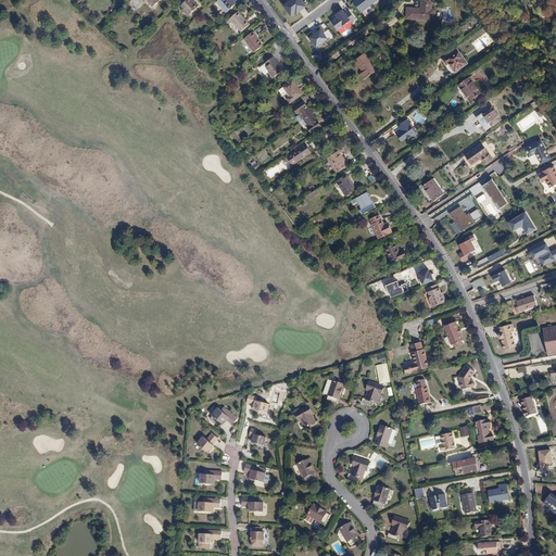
[(200,7),(194,0),(193,0),(185,0),(180,4),(180,5),(185,10),(190,15),(200,7)]
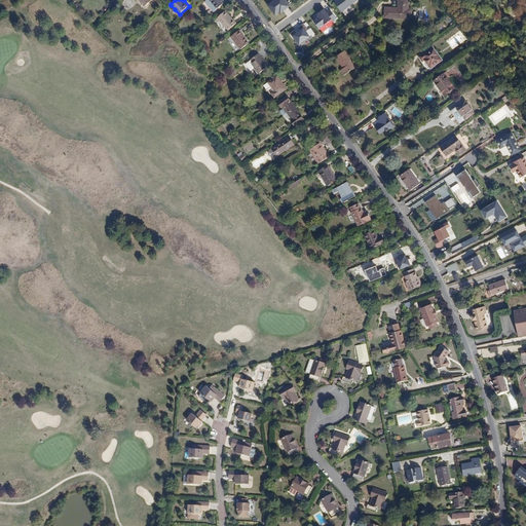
[(284,0),(273,0),(267,4),(275,16),(289,7),(284,0)]
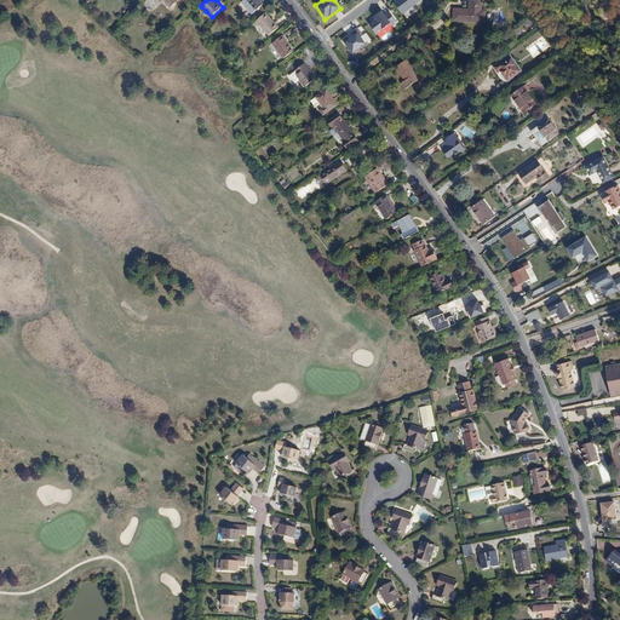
[(395,0),(392,3),(402,15),(420,1),(419,0),(395,0)]
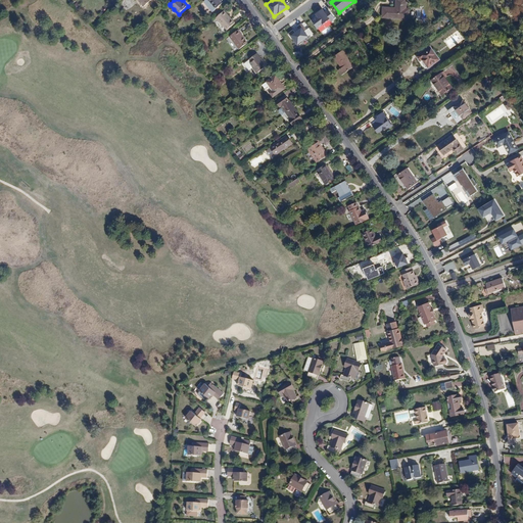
[(382,6),(381,18),(406,20),(406,13),(409,13),(410,8),(406,8),(406,0),(394,0),(394,7),(382,6)]
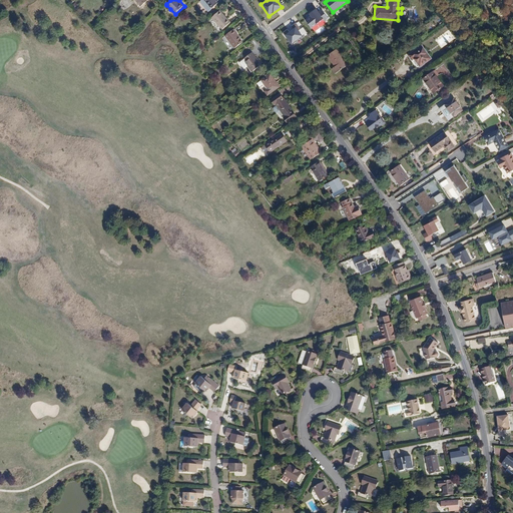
[(320,6),(316,9),(324,21),(328,18),(320,6)]
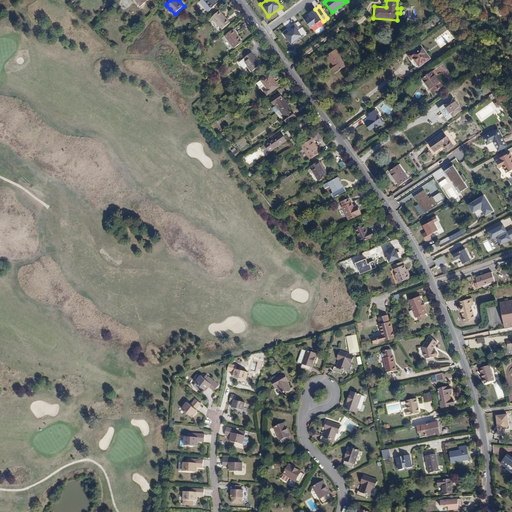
[(314,8),(302,17),(312,31),(325,23),(323,21),(315,9),(314,8)]
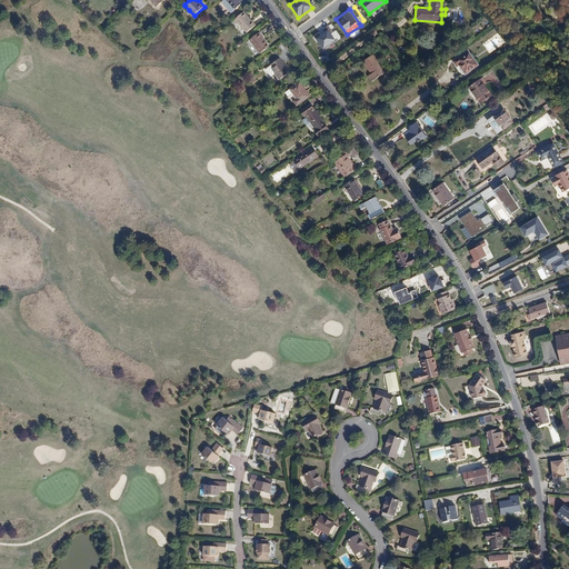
[(255,25),(248,18),(243,11),(236,18),(240,25),(246,32),(255,25)]
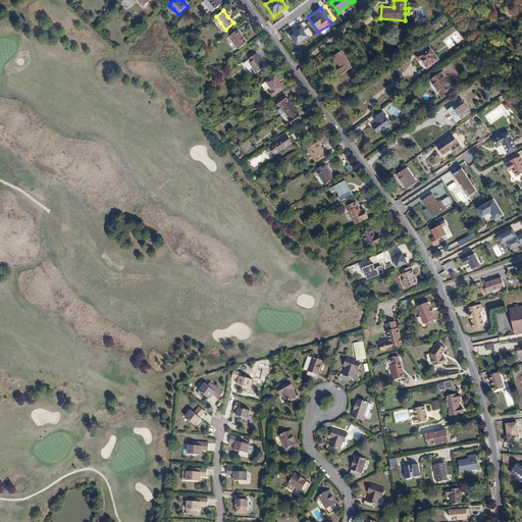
[(299,25),(288,34),(296,45),(307,37),(299,25)]
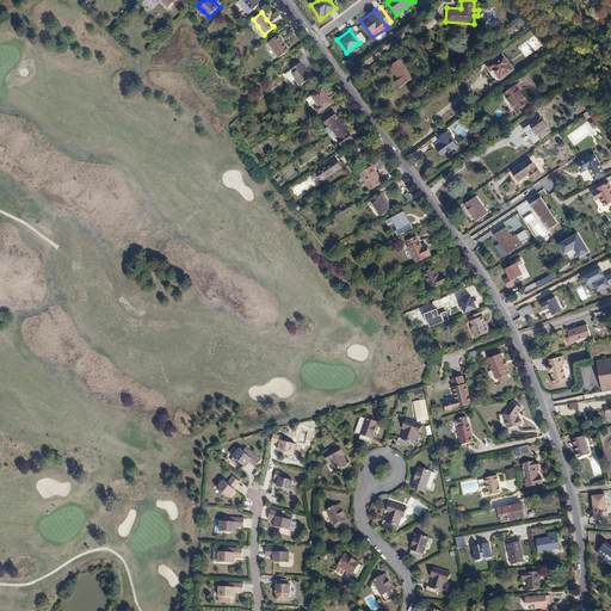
[(278,35),(269,42),(279,56),(288,49),(284,43),(282,43),(281,41),(282,39),(278,35)]
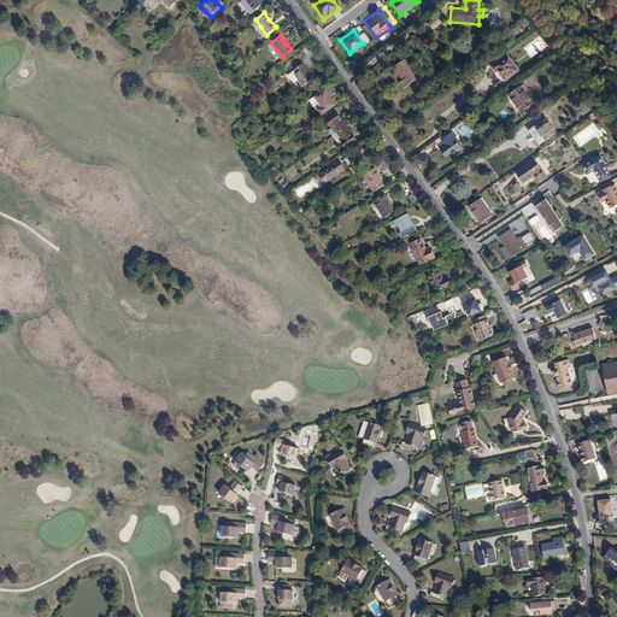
[(517,71),(506,57),(492,68),(494,72),(497,70),(504,80),(517,71)]
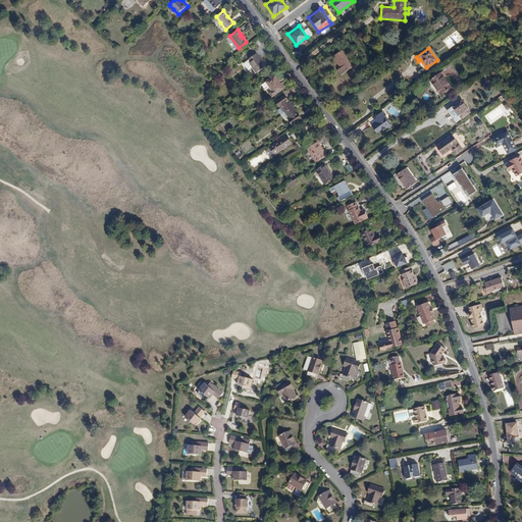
[(252,62),(259,57),(256,53),(249,58),(252,62)]
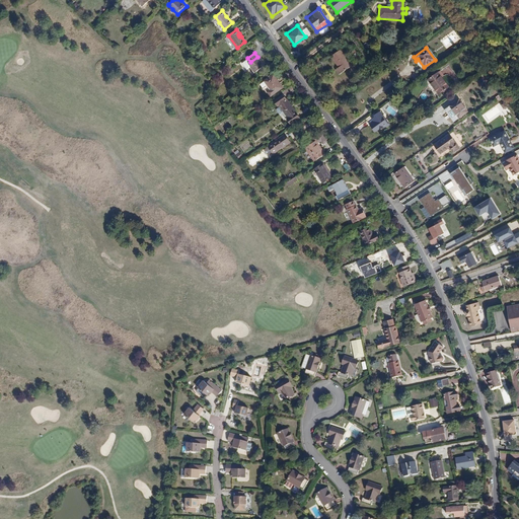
[(352,71),(340,55),(331,61),(339,72),(336,74),(341,79),(352,71)]
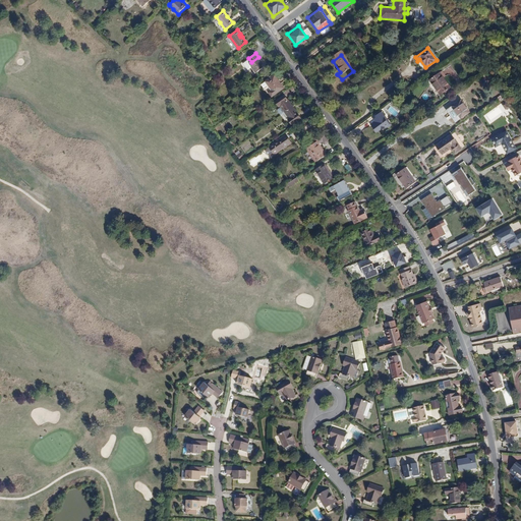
[(252,66),(256,72),(264,66),(259,61),(261,60),(258,57),(251,62),(250,63),(252,66)]
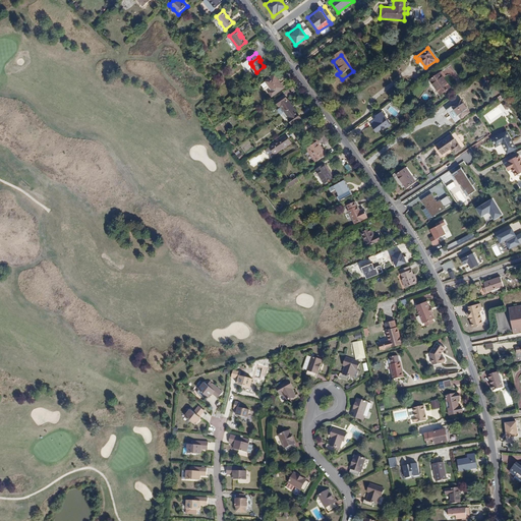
[(441,70),(428,79),(440,96),(452,87),(441,70)]
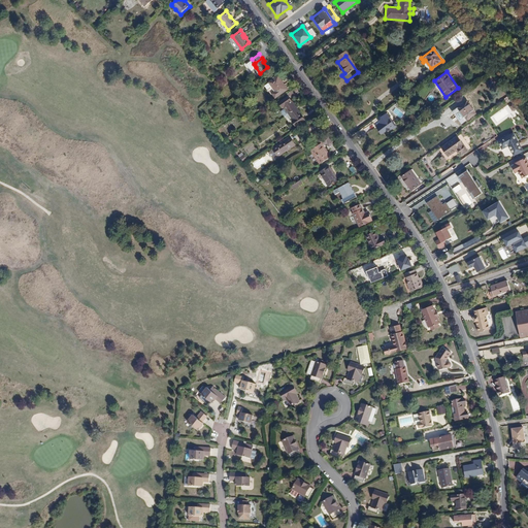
[(288,89),(277,75),(268,83),(274,91),(270,93),(274,99),(288,89)]
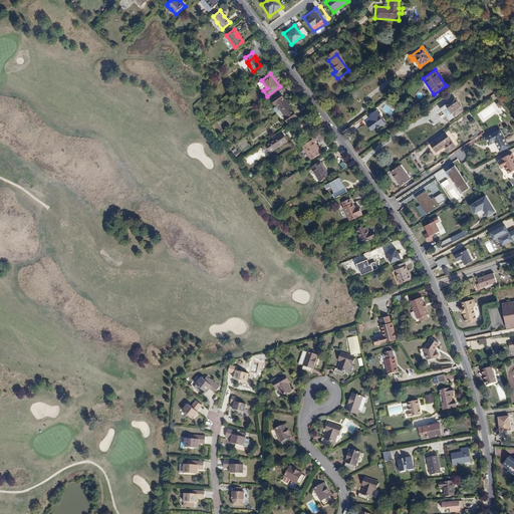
[(276,102),(281,109),(287,104),(280,93),(271,99),(274,104),(276,102)]
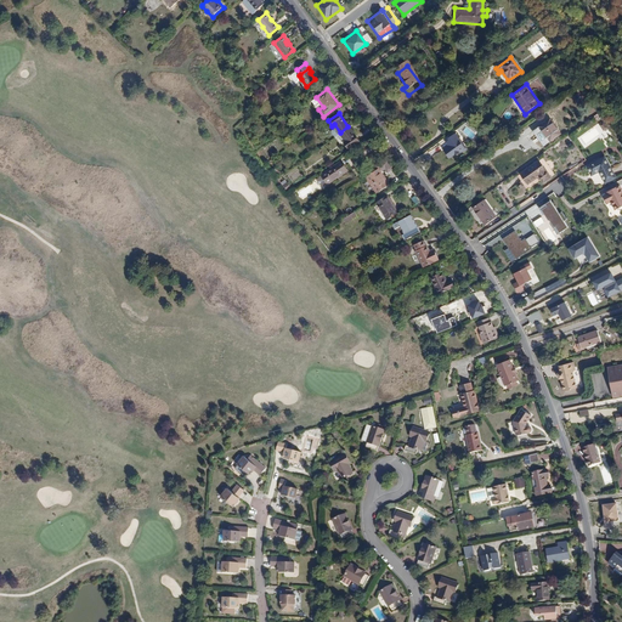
[(549,119),(538,128),(549,143),(561,135),(549,119)]
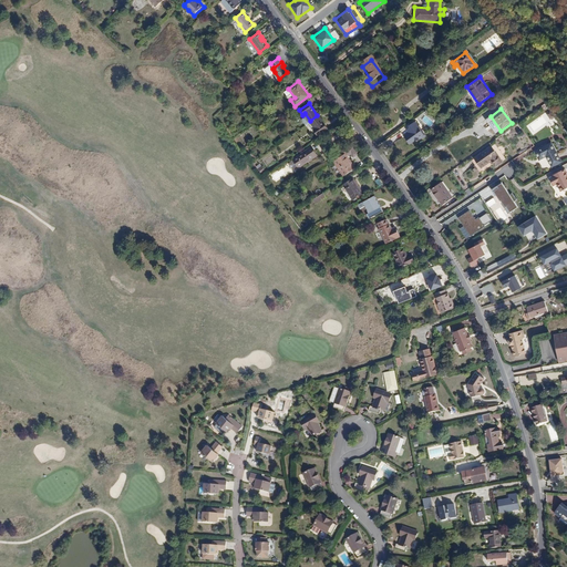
[(327,126),(317,115),(310,121),(316,127),(313,129),(317,133),(327,126)]
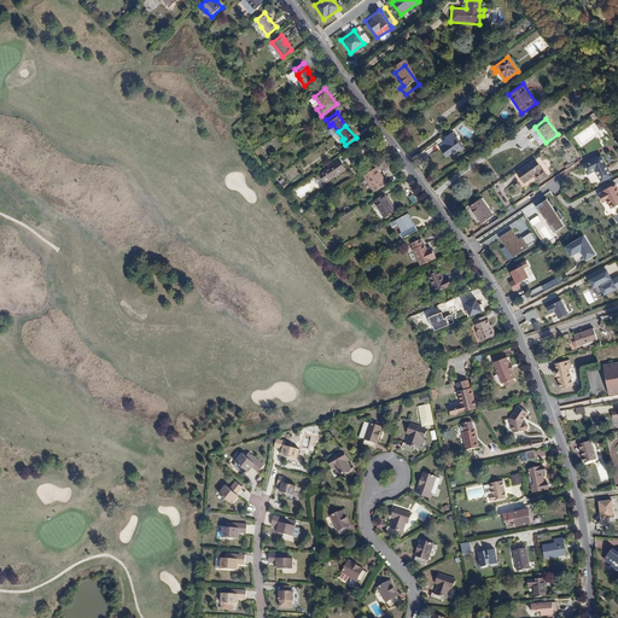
[(462,147),(452,133),(444,138),(447,140),(443,143),(445,145),(441,149),(445,156),(454,151),(455,152),(462,147)]
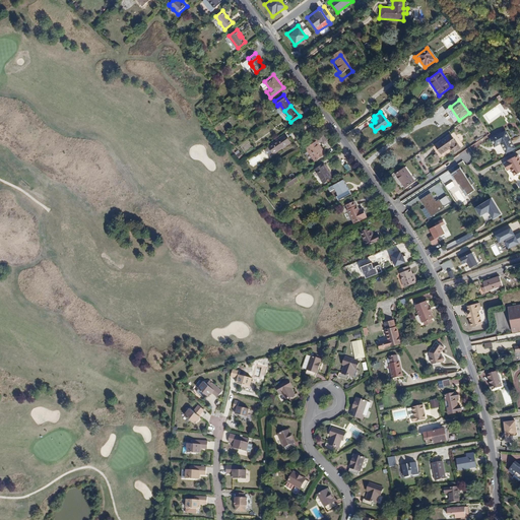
[(514,149),(505,132),(491,139),(495,147),(501,144),(505,153),(514,149)]
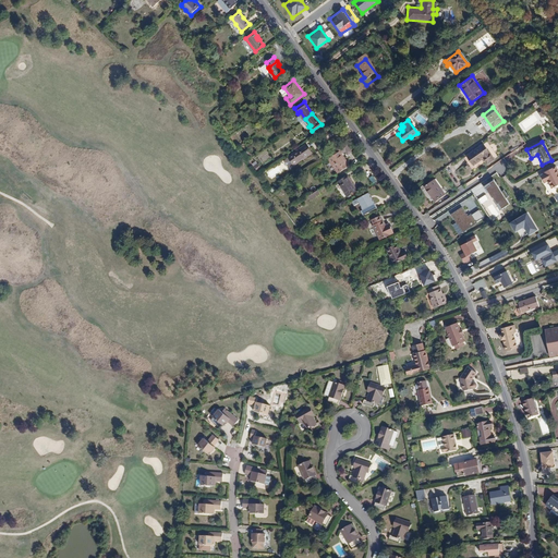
[(313,154),(305,143),(287,155),(293,166),(313,154)]
